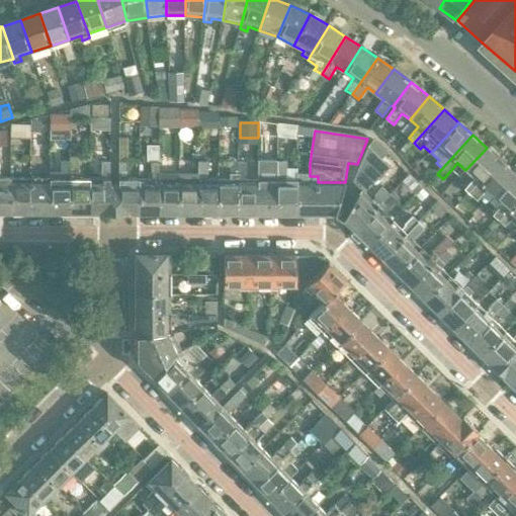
[(140,181),(129,181),(129,163),(129,139),(120,139),(119,163),(119,181),(119,185),(115,185),(115,212),(115,215),(124,215),(140,215),(140,181)]
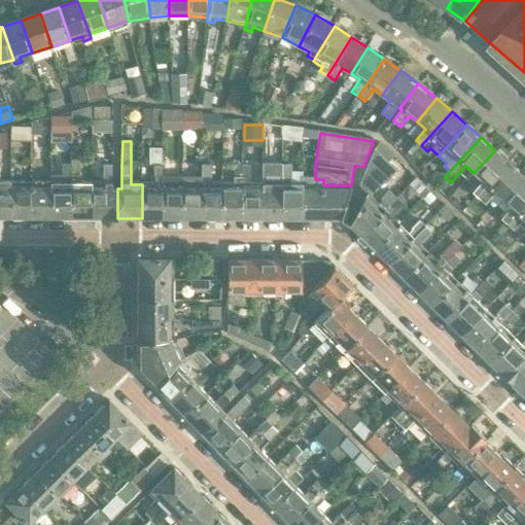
[(395,158),(381,144),(375,150),(359,187),(360,187),(368,195),(349,224),(349,225),(350,224),(358,233),(361,236),(362,235),(385,211),(397,199),(390,191),(382,200),(383,201),(379,205),(372,198),(396,172),(389,165),(395,158)]
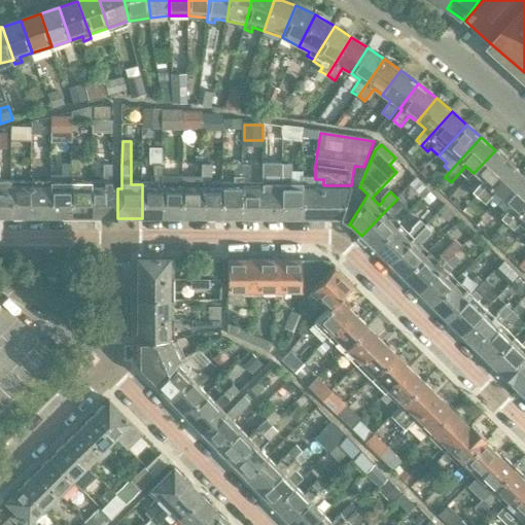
[(473,191),(479,197),(510,164),(495,150),(474,173),(483,181),(473,191)]
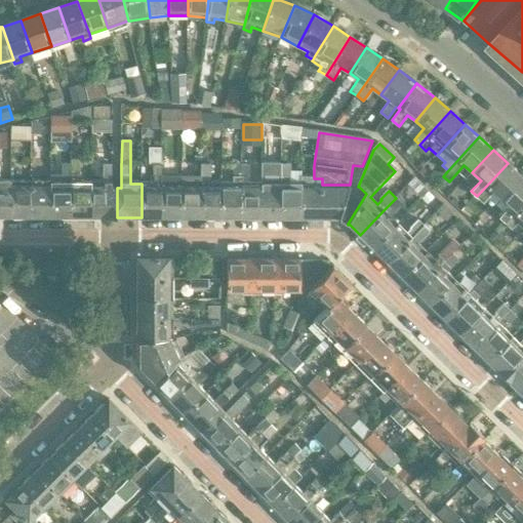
[(92,184),(81,183),(81,160),(72,160),(72,164),(72,177),(72,183),(72,215),(72,217),(76,217),(91,217),(92,184)]
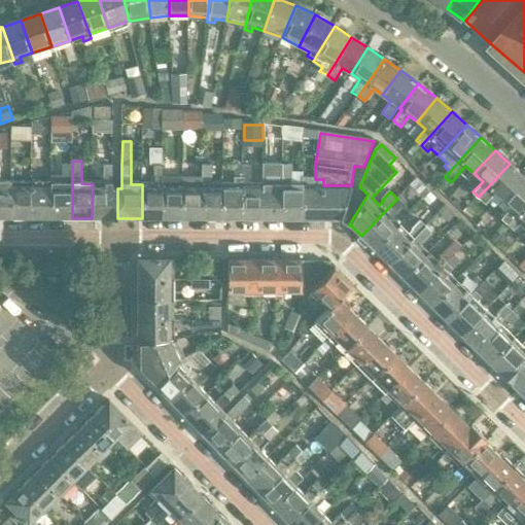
[(494,191),(503,200),(524,176),(510,164),(479,197),(485,203),(494,191)]
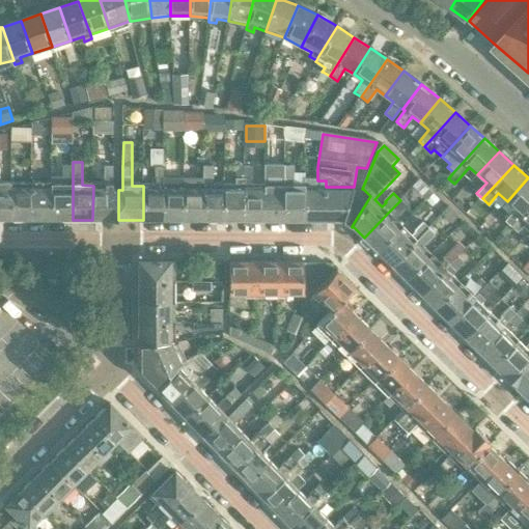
[(0,167),(0,166),(0,219),(11,220),(11,185),(0,185),(0,167)]
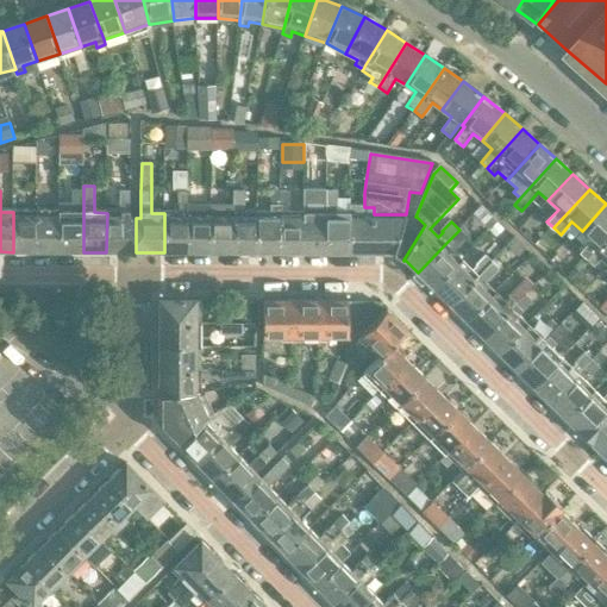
[(83,191),(74,191),(74,206),(83,206),(83,191)]
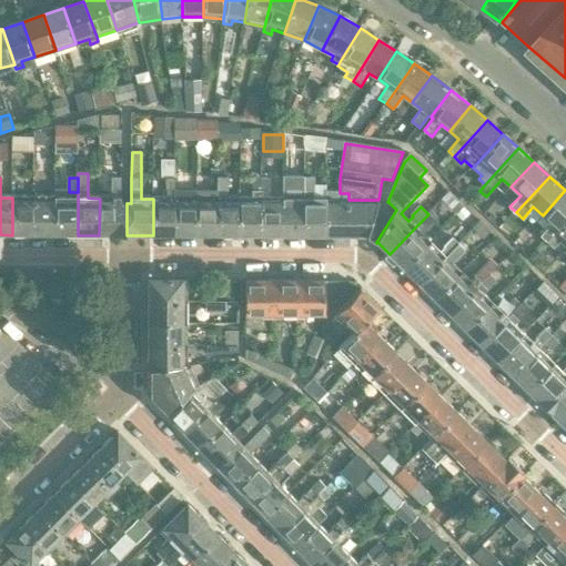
[(112,199),(100,199),(99,235),(117,235),(127,235),(127,233),(127,203),(121,203),(121,199),(121,179),(112,179),(112,199)]
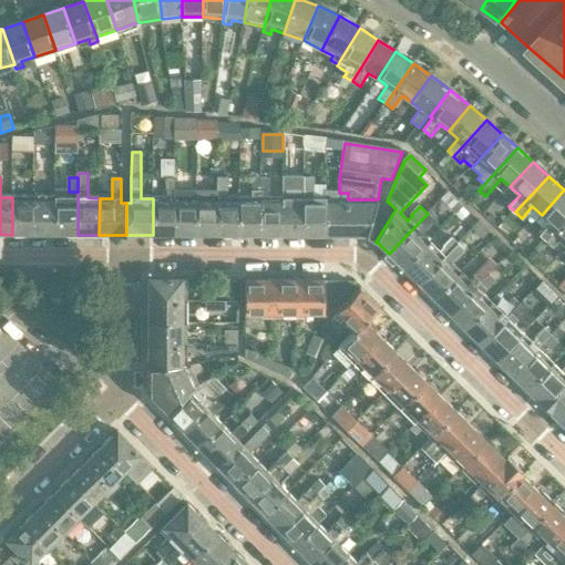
[(167,192),(167,198),(153,198),(153,235),(170,235),(175,235),(175,233),(175,198),(175,178),(166,178),(166,192),(167,192)]
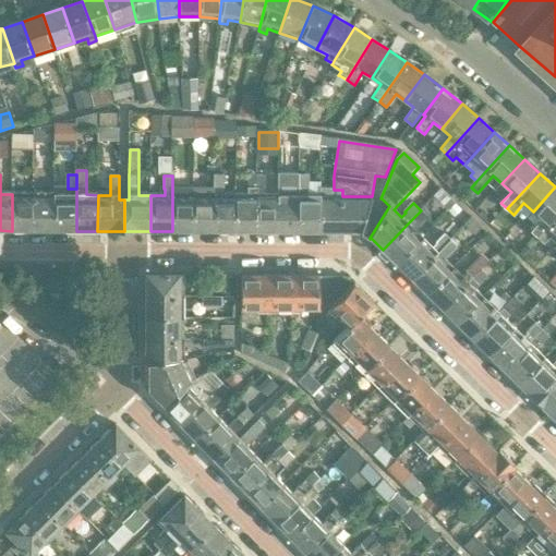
[(236,195),(224,195),(224,189),(225,189),(225,176),(215,176),(215,195),(215,229),(215,232),(219,232),(236,232),(236,195)]
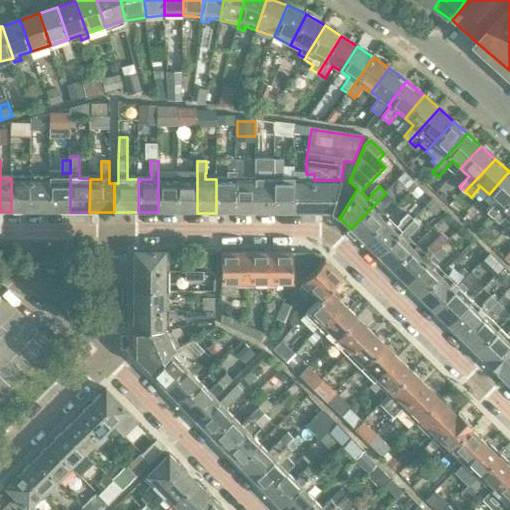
[(294,180),(282,179),(283,173),(285,173),(285,161),(275,161),(275,174),(275,179),(275,210),(275,213),(279,213),(294,213),(294,180)]
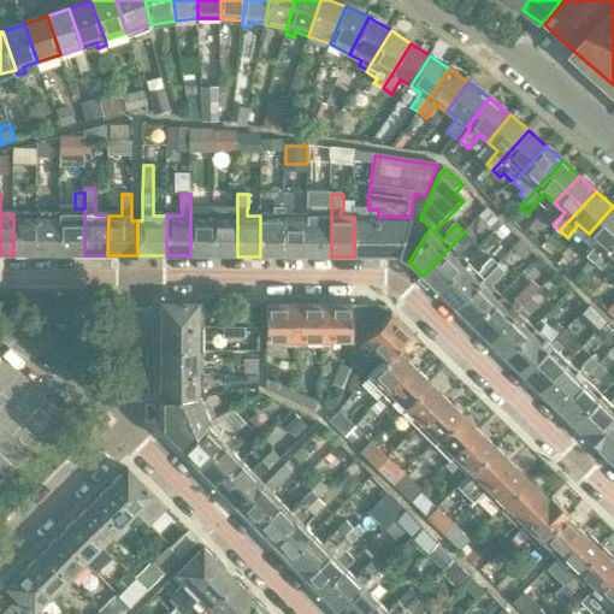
[(284,253),(284,216),(284,195),(275,195),(275,216),(260,216),(260,257),(278,257),(284,257),(284,253)]
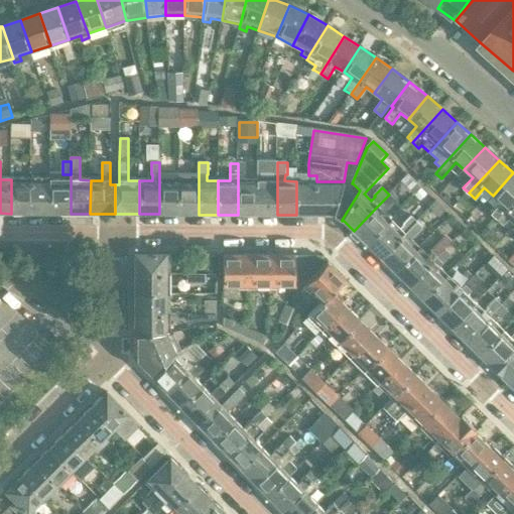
[(257,215),(257,180),(245,180),(245,175),(246,175),(246,163),(238,163),(238,180),(238,212),(238,215),(242,215),(257,215)]
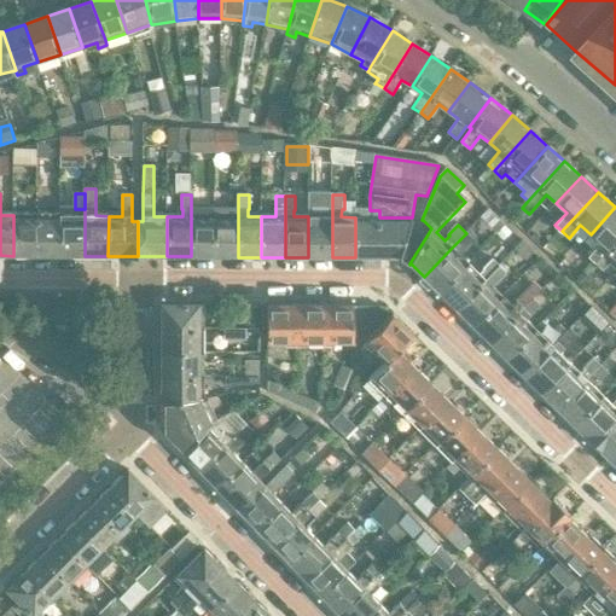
[(588,255),(596,262),(615,239),(615,207),(591,234),(600,243),(588,255)]
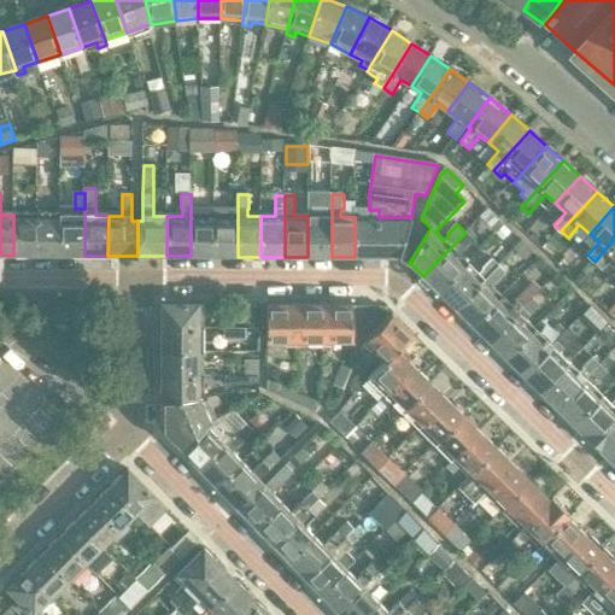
[(379,255),(379,217),(379,210),(369,210),(369,209),(355,209),(355,217),(355,257),(373,257),(379,257),(379,255)]
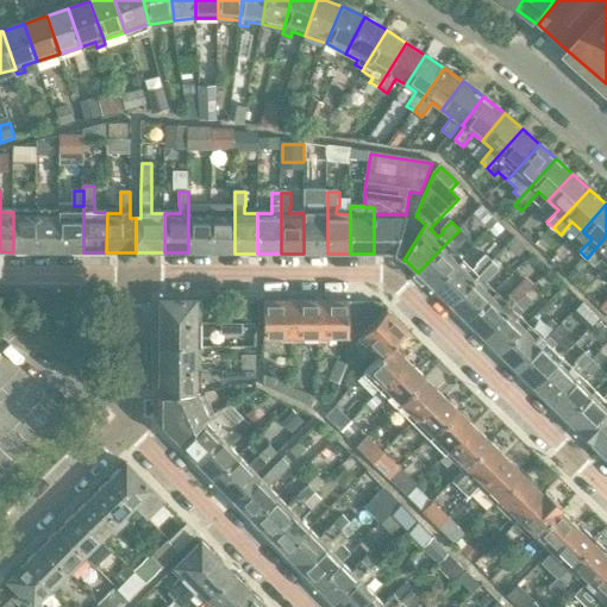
[(37,212),(13,212),(13,252),(32,252),(37,252),(37,249),(37,212)]
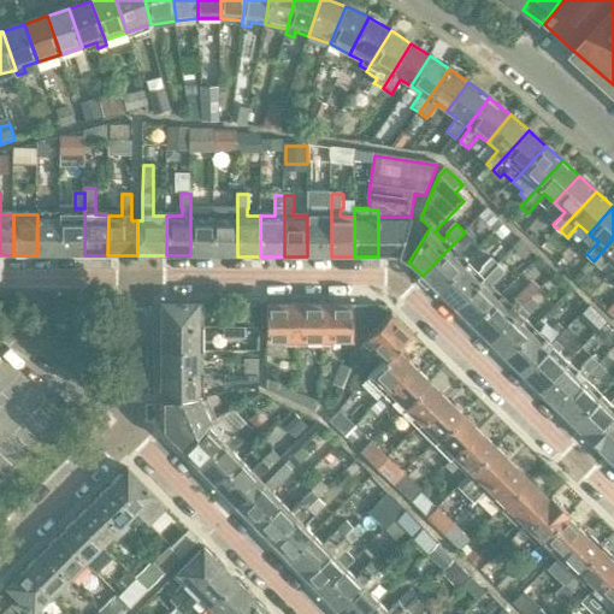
[(62,214),(37,214),(37,252),(37,255),(42,255),(60,255),(62,214)]
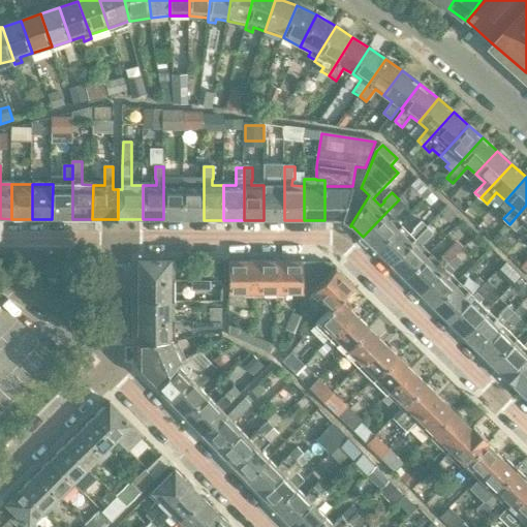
[(72,184),(53,184),(52,219),(68,219),(72,219),(72,217),(72,184)]
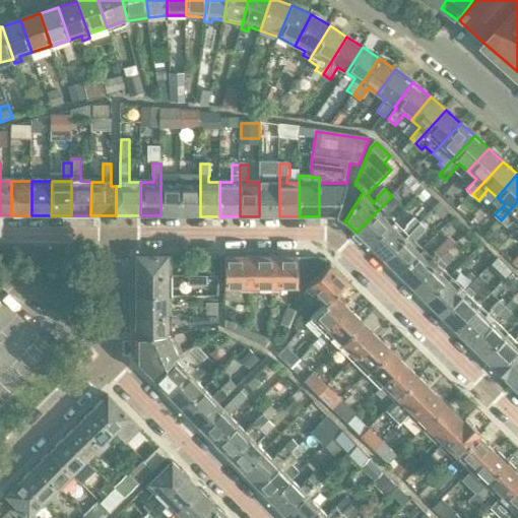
[(180,182),(160,182),(160,213),(160,215),(165,215),(180,216),(180,182)]
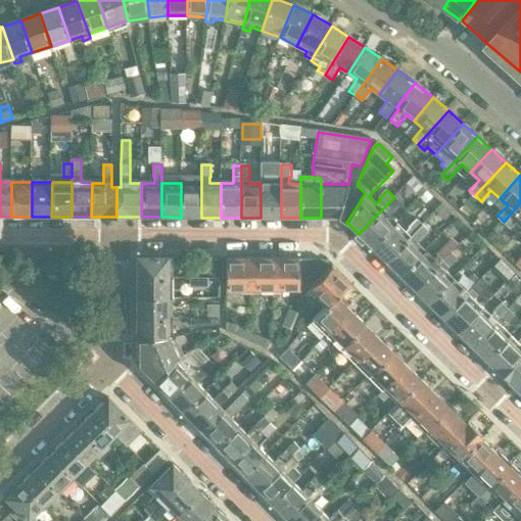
[(201,183),(181,183),(181,218),(196,218),(201,218),(201,215),(201,183)]
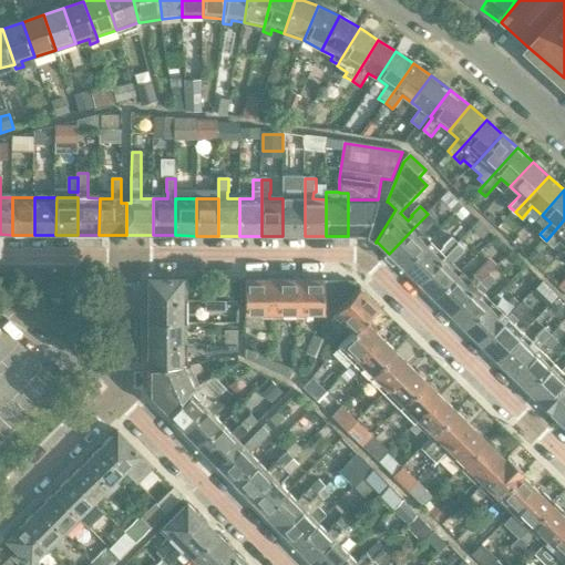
[(305,198),(283,198),(283,236),(299,236),(305,236),(305,233),(305,198)]
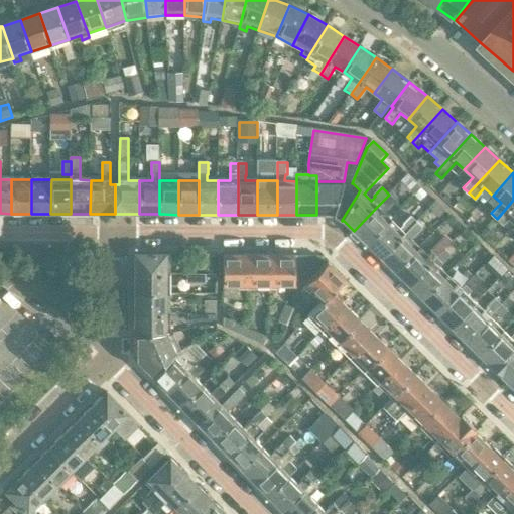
[(344,181),(316,181),(316,213),(316,215),(320,215),(333,215),(333,216),(334,216),(344,185),(344,181)]
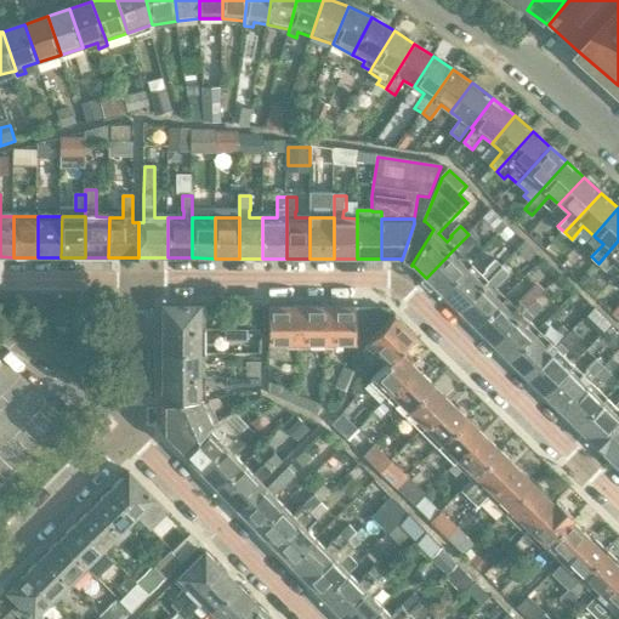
[(430,282),(443,295),(471,266),(463,257),(467,253),(478,243),(475,238),(484,230),(480,225),(469,234),(454,249),(427,277),(426,278),(430,282)]
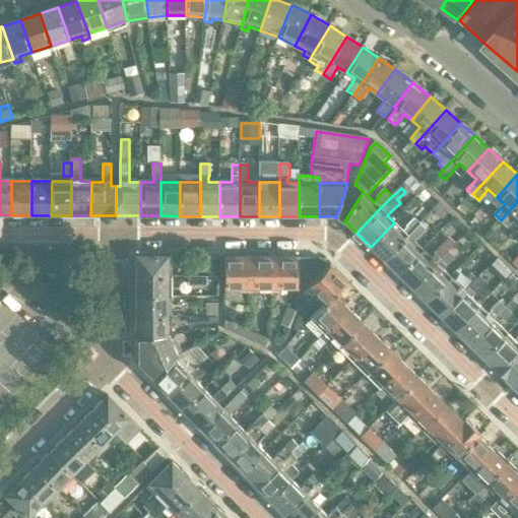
[(516,215),(517,216),(517,201),(501,220),(507,225),(516,215)]
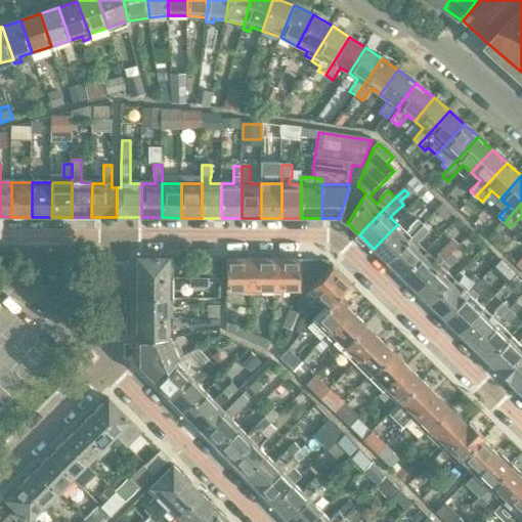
[(388,263),(389,261),(411,238),(397,224),(374,249),(385,260),(388,263)]
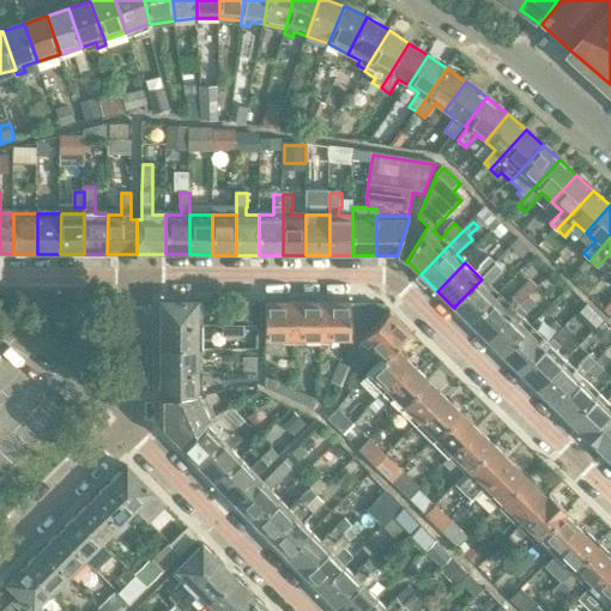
[(482,279),(455,306),(454,308),(458,312),(471,324),(498,296),(489,286),(503,271),(496,265),(487,274),(482,279)]
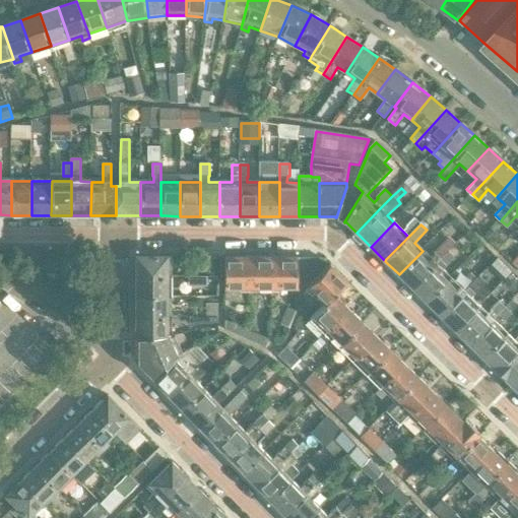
[(423,251),(399,274),(410,286),(413,288),(414,287),(437,264),(449,252),(456,245),(449,238),(434,254),(435,256),(432,259),(423,251)]
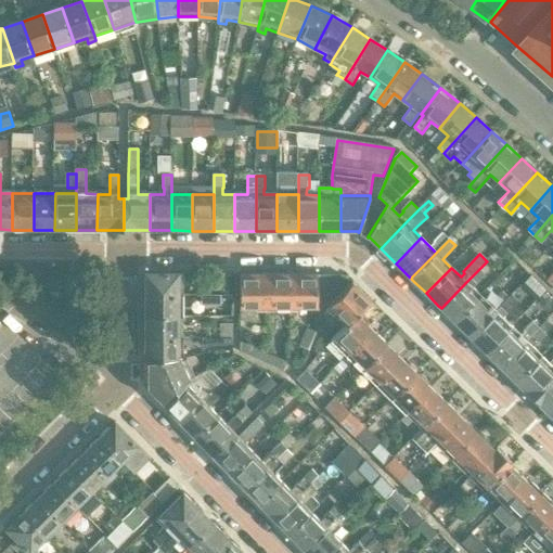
[(481,297),(473,288),(486,275),(479,269),(466,282),(442,307),(441,308),(444,311),(457,323),(481,297)]
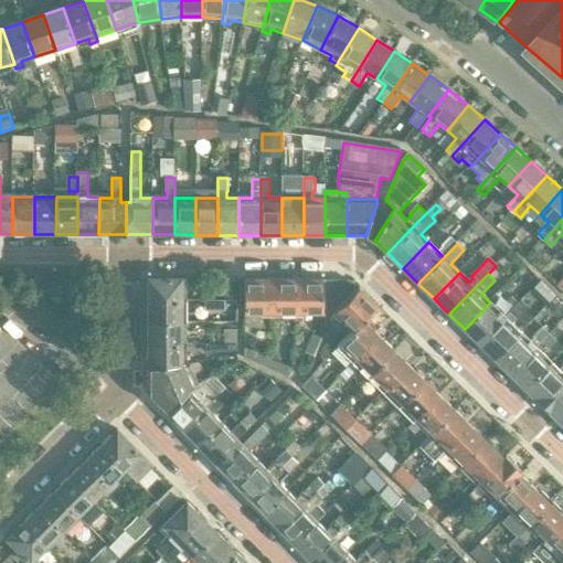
[(148,278),(148,301),(186,301),(186,279),(148,278)]
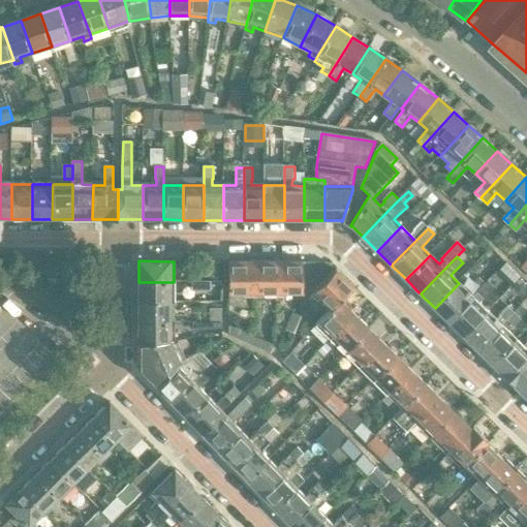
[(228,292),(253,293),(253,261),(228,261),(228,292)]
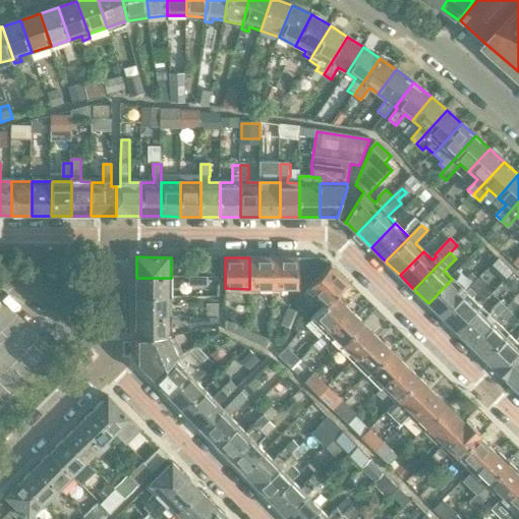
[(249,289),(274,289),(274,257),(249,257),(249,289)]
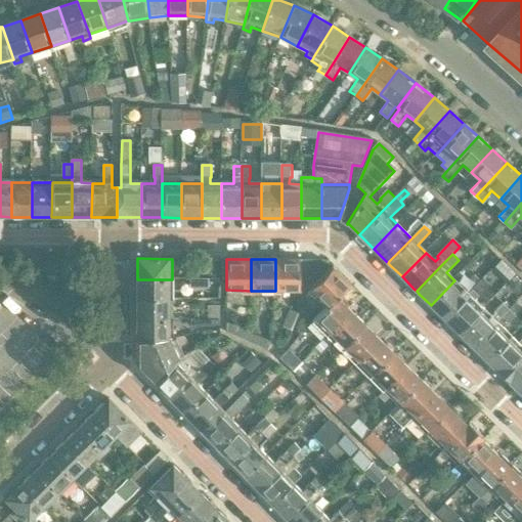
[(299,291),(299,286),(300,261),(300,259),(275,259),(275,291),(299,291)]
